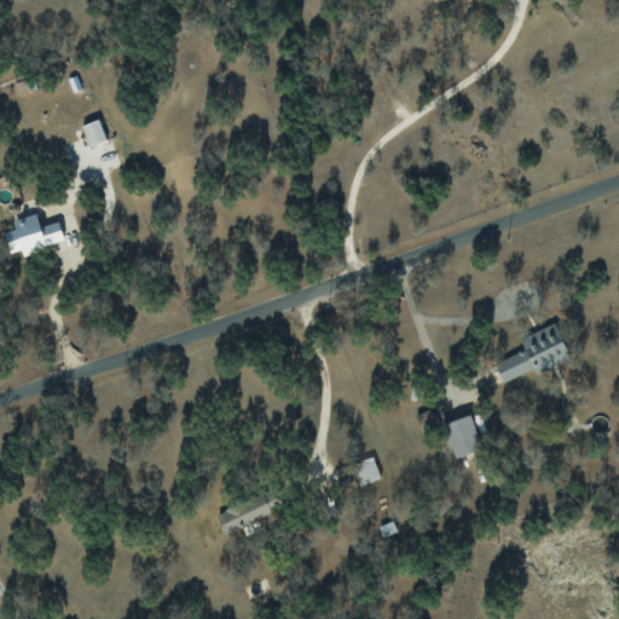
[(81,125),(90,145),(106,139),(98,119),(81,125)]
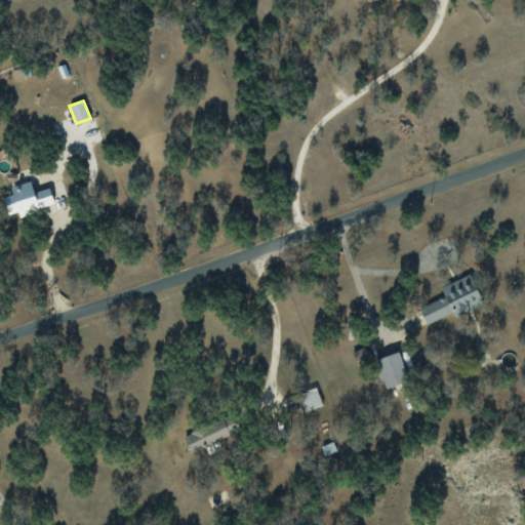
[(10,187),(12,194),(3,197),(8,214),(18,211),(18,214),(54,204),(49,188),(34,192),(31,180),(10,187)]
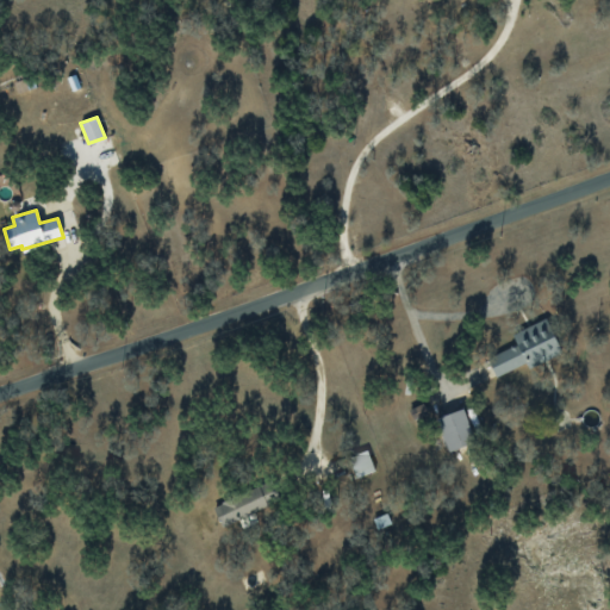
[(497,378),(560,349),(547,317),(514,332),(518,343),(487,356),(497,378)]
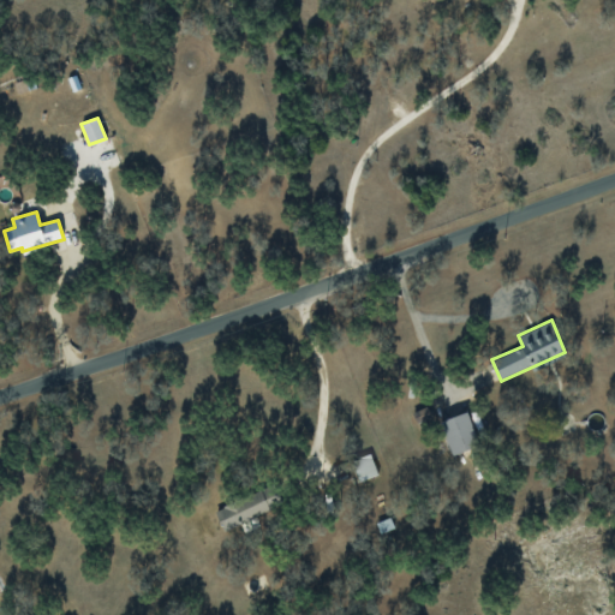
[(440,421),(452,455),(478,446),(467,411),(440,421)]
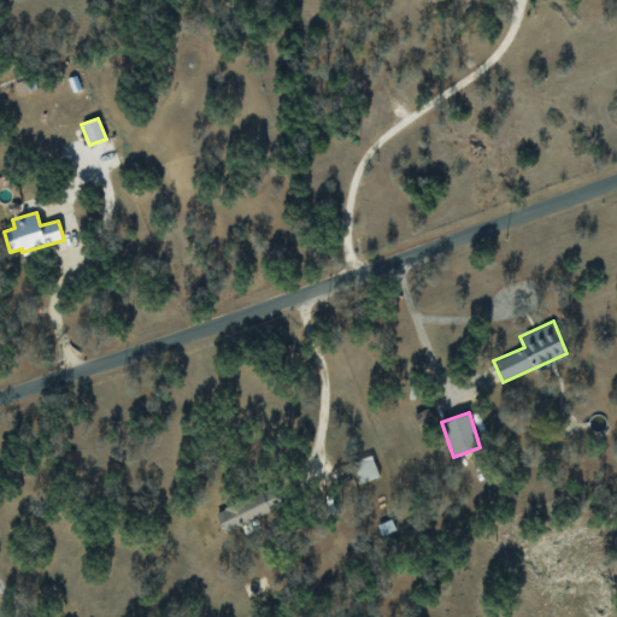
[(352,462),(360,482),(378,475),(371,454),(352,462)]
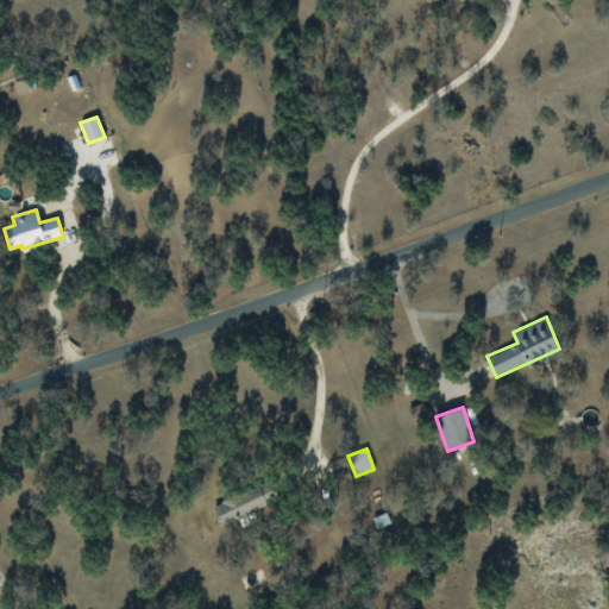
[(213,500),(219,521),(272,508),(268,487),(213,500)]
